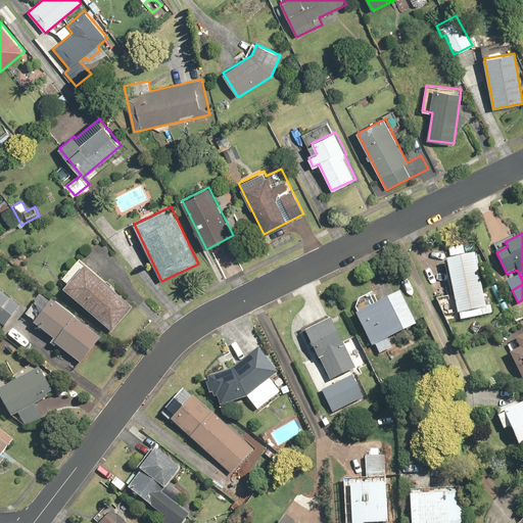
[(474,251),(446,257),(461,320),(488,314),(474,251)]
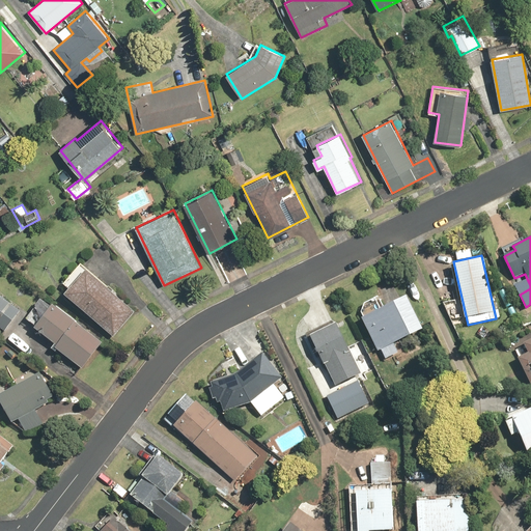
[(87,271),(64,297),(113,337),(135,310),(87,271)]
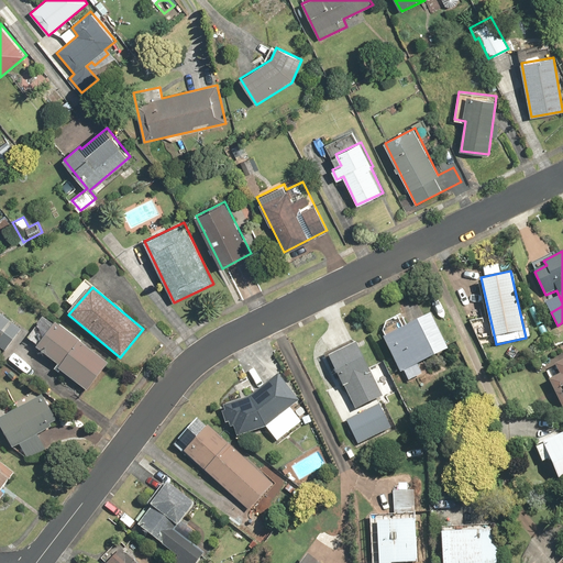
[(0,312),(0,348),(4,352),(22,330),(0,312)]
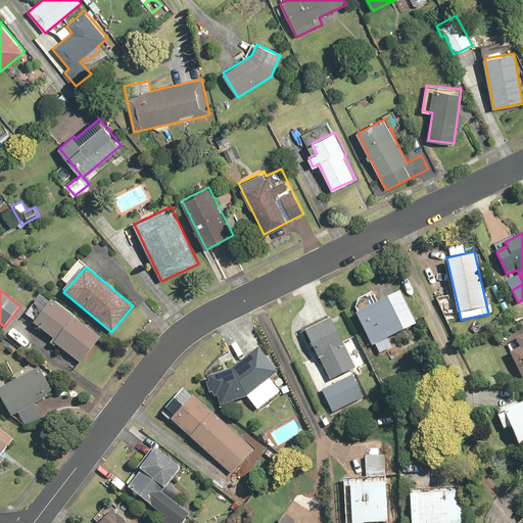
[(367,295),(351,303),(373,346),(376,345),(380,353),(393,347),(389,339),(417,325),(400,291),(372,305),(367,295)]
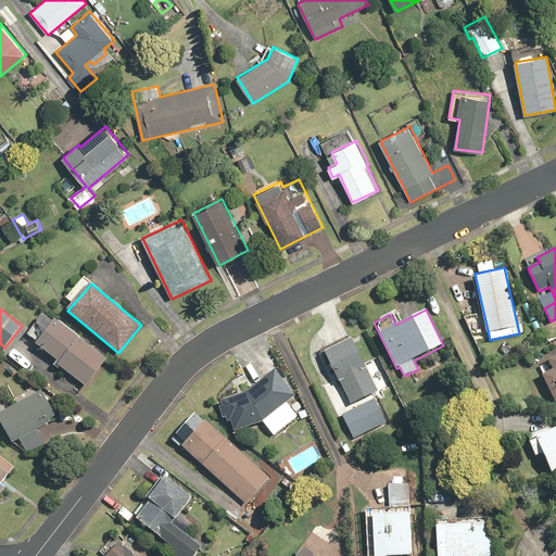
[(106,359),(55,319),(53,321),(43,314),(34,326),(45,333),(37,343),(60,363),(58,365),(85,386),(106,359)]
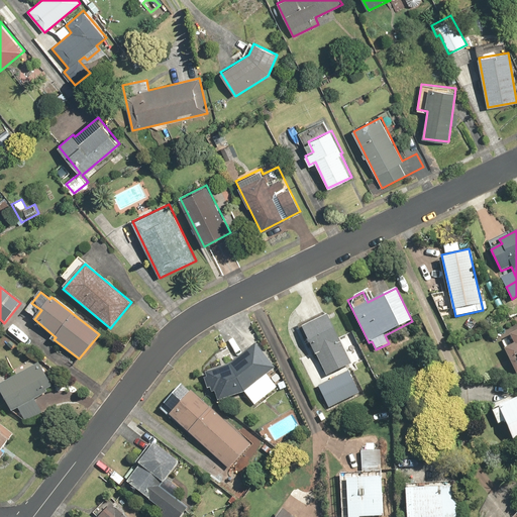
[(327,315),(302,327),(326,376),(351,364),(327,315)]
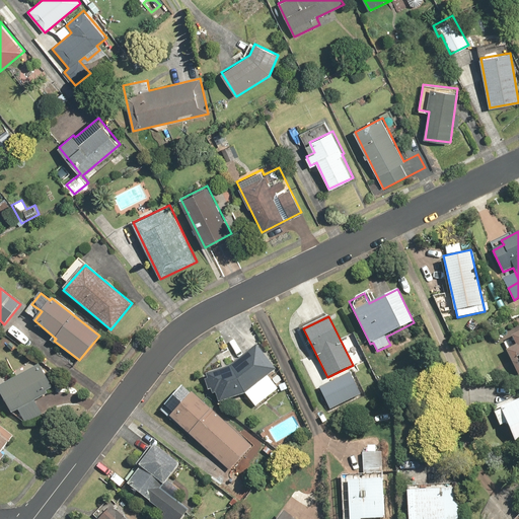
[(518,377),(518,331),(512,336),(516,345),(506,350),(518,377)]
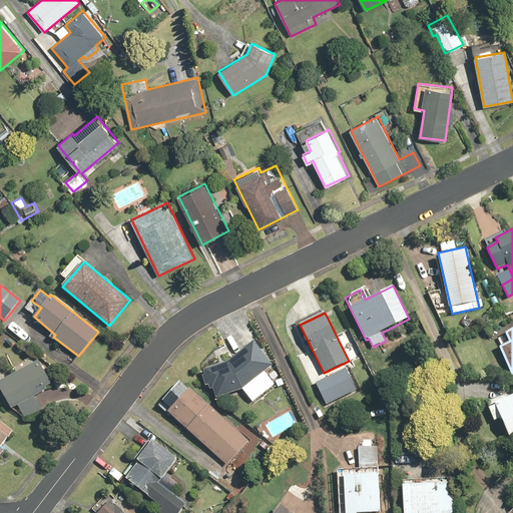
[(217,399),(242,389),(253,403),(276,385),(265,372),(273,365),(253,342),(231,360),(205,369),(207,373),(202,375),(205,386),(208,385),(210,390),(213,389),(217,399)]
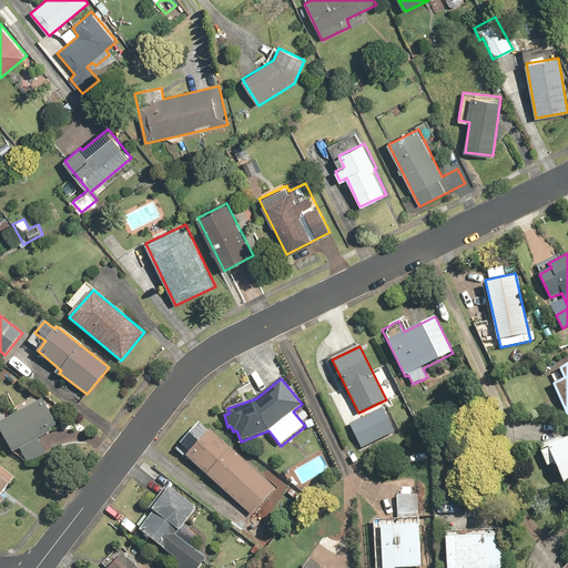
[(0,429),(12,453),(20,448),(28,464),(46,454),(38,438),(58,427),(43,399),(0,423),(0,429)]
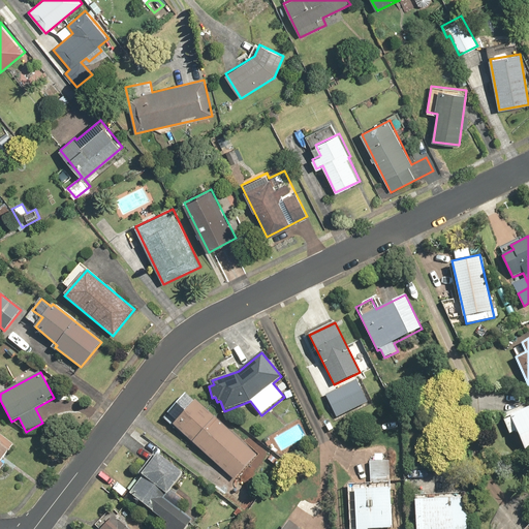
[(188,393),(165,418),(236,481),(258,457),(188,393)]
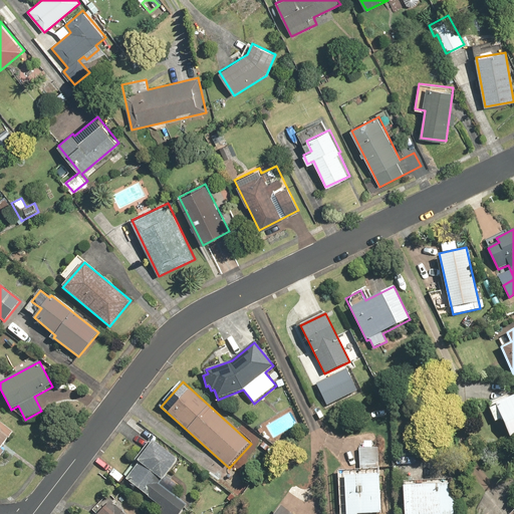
[(503,421),(513,444),(513,443),(513,396),(496,404),(497,406),(490,409),(496,423),(503,421)]
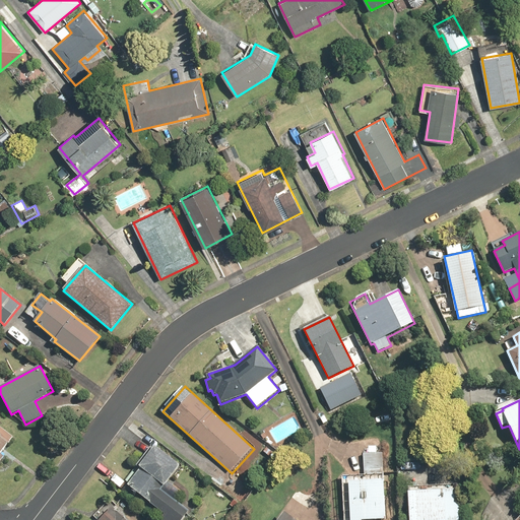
[(0,462),(5,455),(2,453),(13,437),(0,427),(0,462)]
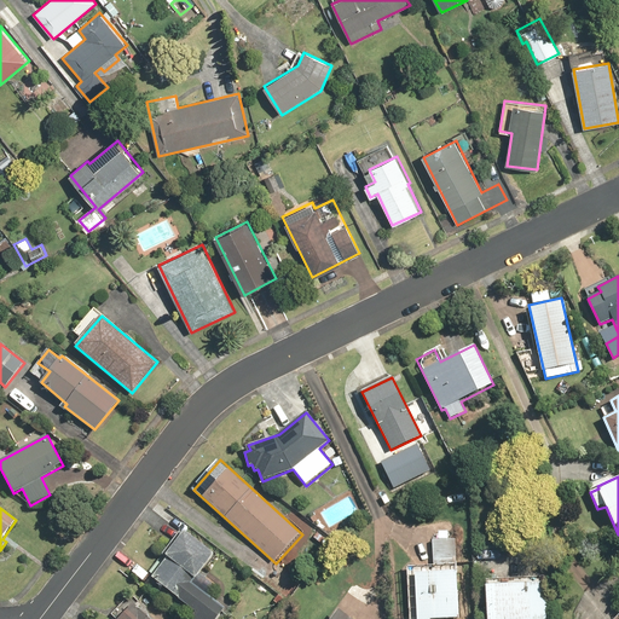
[(184,531),(150,576),(196,611),(189,618),(215,618),(225,606),(192,582),(214,554),(184,531)]
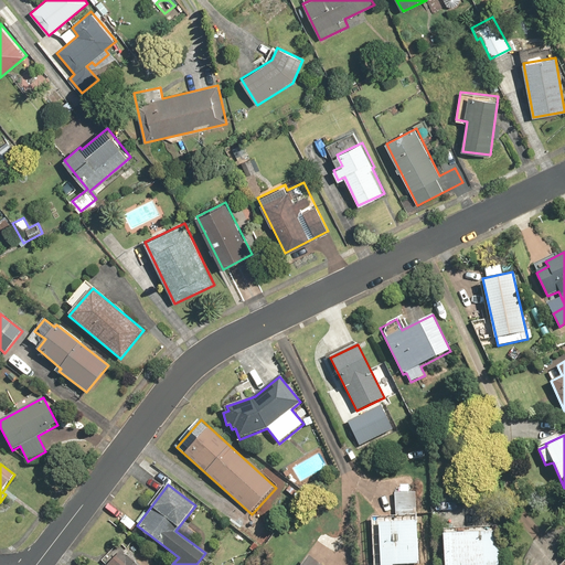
[(404,564),(420,564),(418,515),(372,518),(373,564),(404,564)]
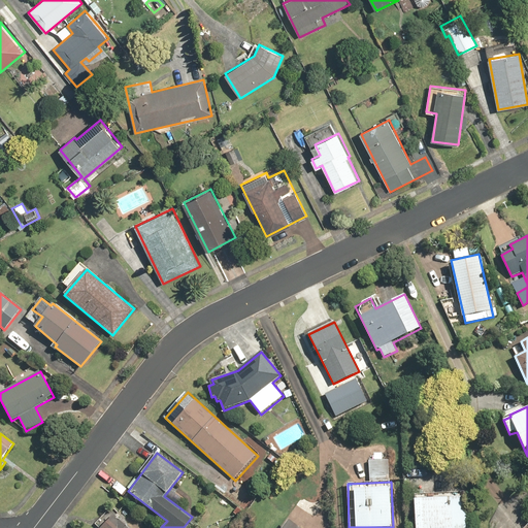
[(415,499),(415,527),(467,527),(467,499),(415,499)]
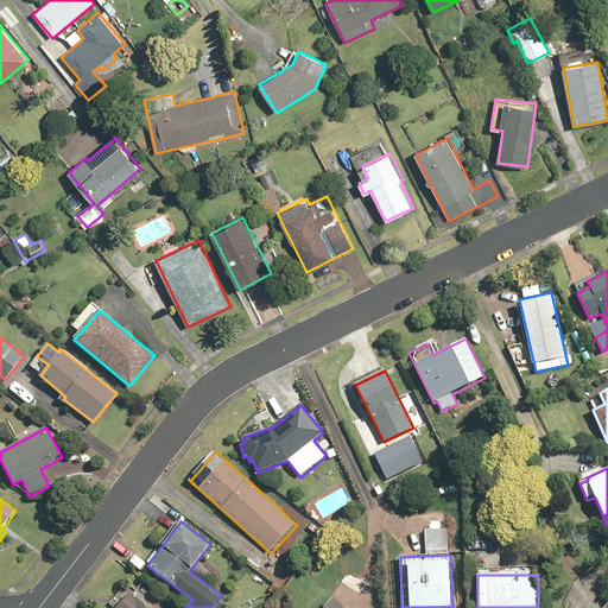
[(249,600),(259,586),(248,578),(239,591),(249,600)]
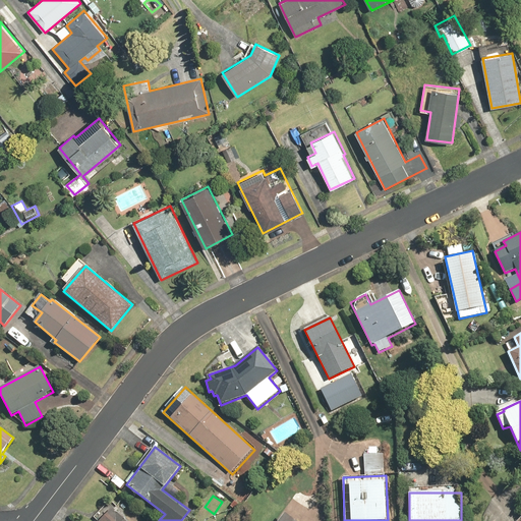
[(92,520),(125,520),(108,504),(92,520)]
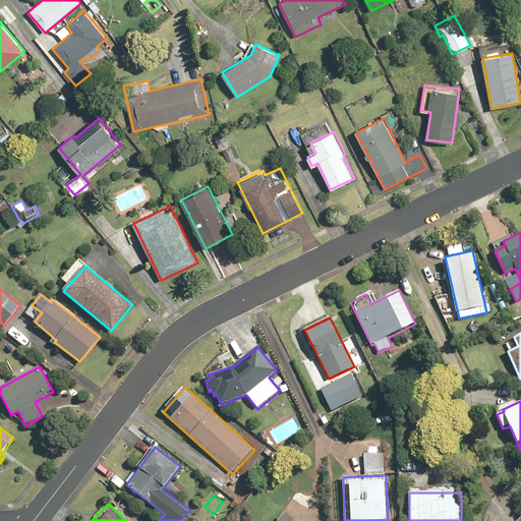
[(296,520),(286,512),(279,520),(296,520)]
